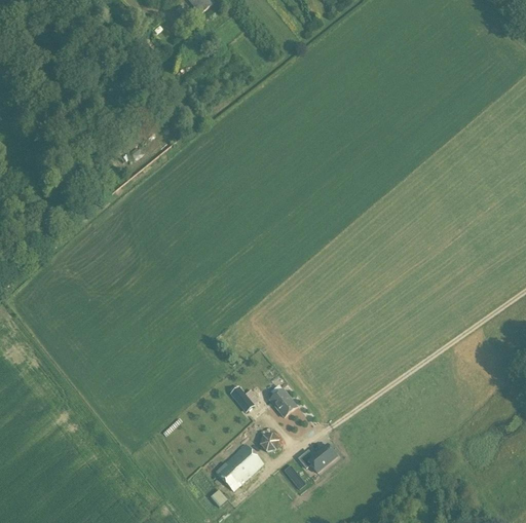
[(190,0),(200,12),(214,2),(212,0),(190,0)]
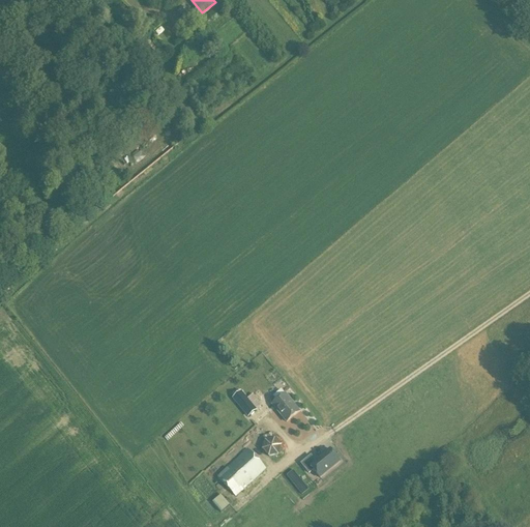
[(41,85),(42,83),(37,81),(36,84),(35,83),(33,88),(40,90),(42,85),(41,85)]
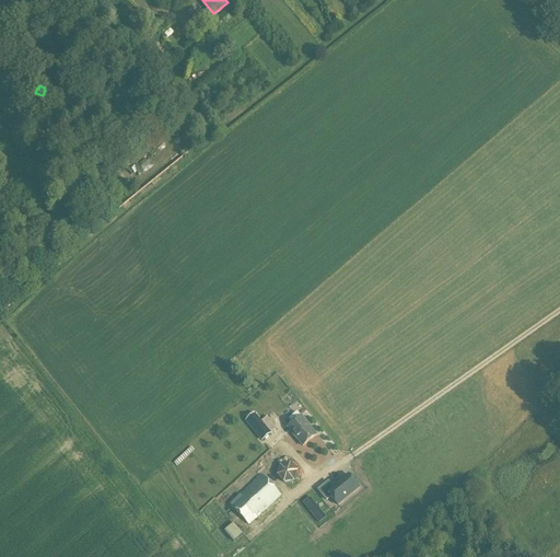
[(302,415),(298,409),(289,416),(293,421),(288,426),(303,444),(317,432),(302,414),(302,415)]
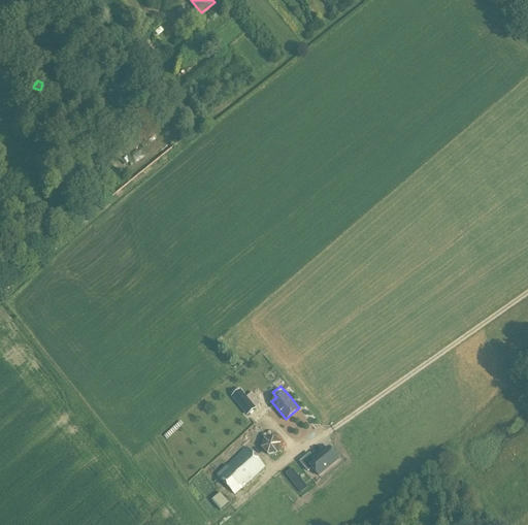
[(233,393),(248,413),(256,406),(240,388),(233,393)]
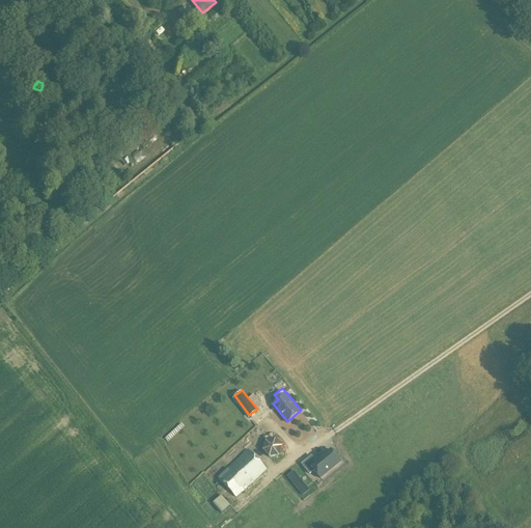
[(266,438),(262,447),(269,454),(279,453),(282,444),(275,437),(266,438)]
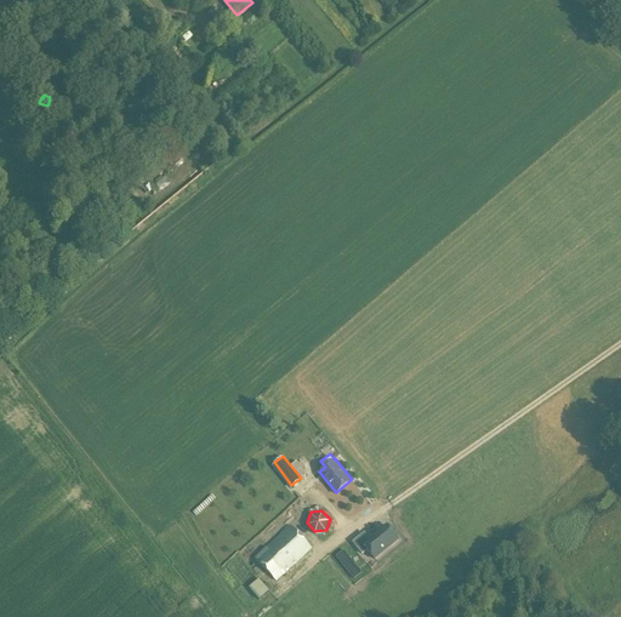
[(364,531),(353,540),(363,552),(368,547),(375,555),(398,537),(387,523),(369,537),(364,531)]
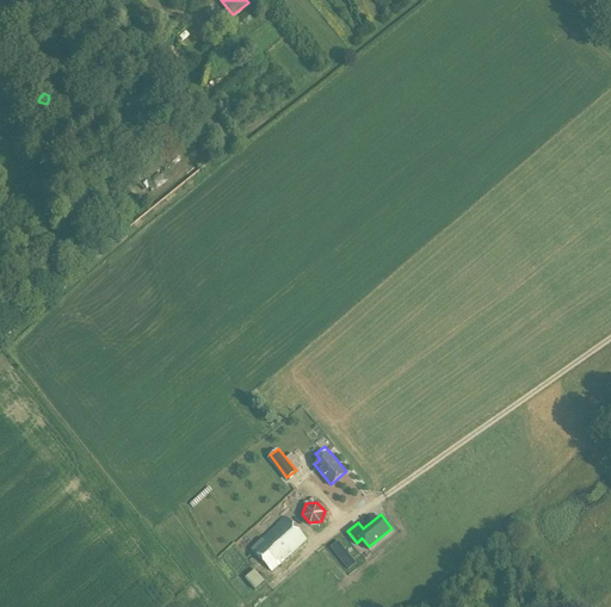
[(272,569),(307,538),(287,515),(252,547),(272,569)]
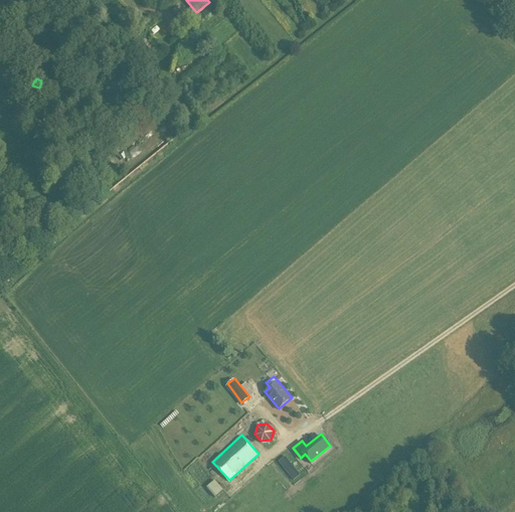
[(214,479),(206,486),(215,496),(223,489),(214,479)]
